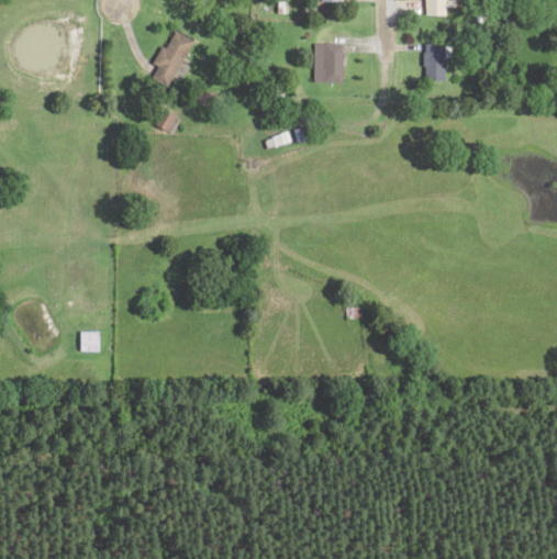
[(447,15),(447,4),(455,4),(454,0),(425,0),(426,15),(447,15)]
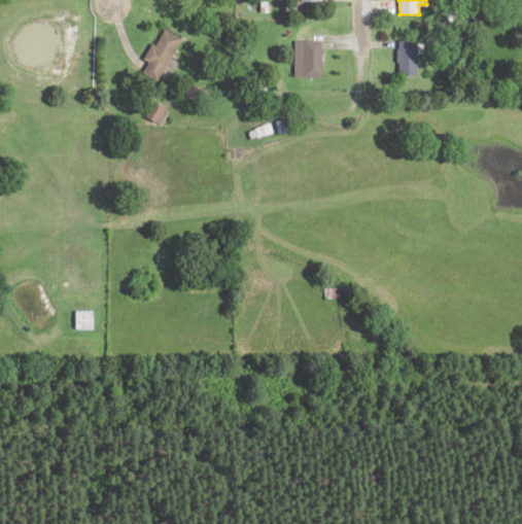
[(179,39),(159,30),(138,75),(158,84),(179,39)]
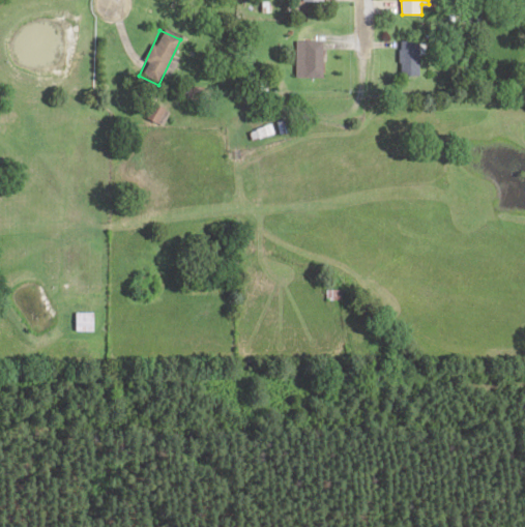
[(418,41),(401,41),(401,77),(418,77),(418,41)]
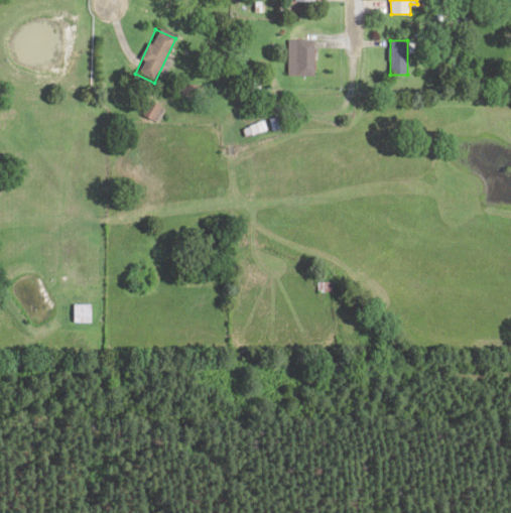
[(313,77),(313,41),(288,41),(288,77),(313,77)]
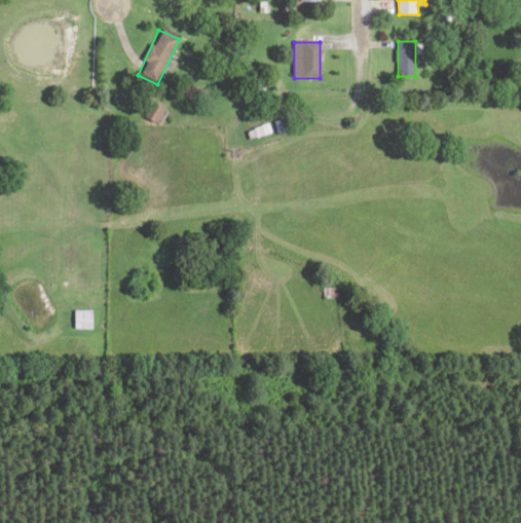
[(165,114),(151,105),(143,118),(157,126),(165,114)]
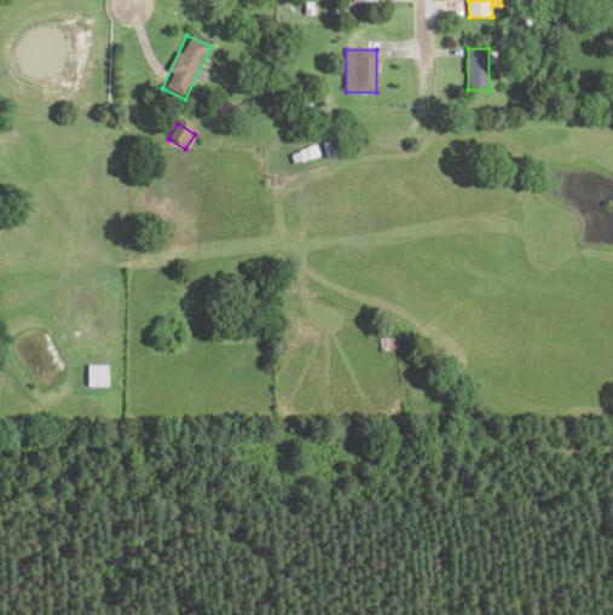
[(87,387),(108,387),(108,365),(87,365),(87,387)]
